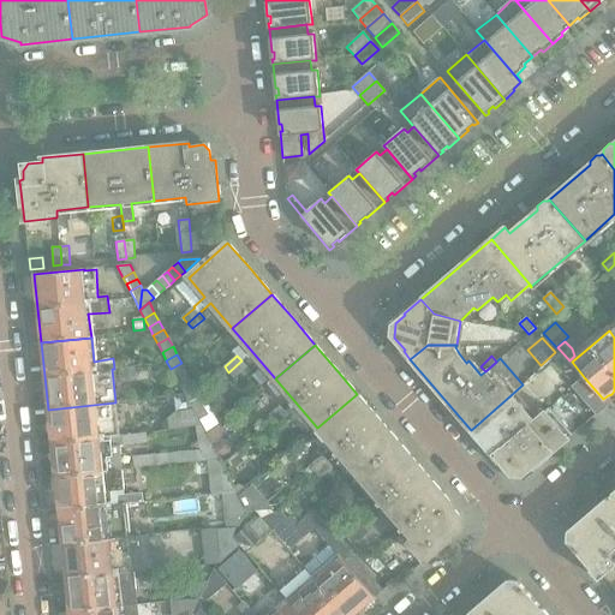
[(234,378),(246,368),(242,360),(228,372),(234,378)]
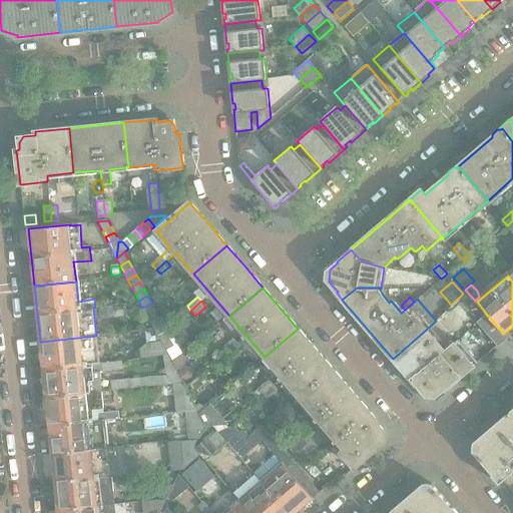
[(154,308),(151,303),(142,308),(145,313),(146,315),(155,310),(154,308)]
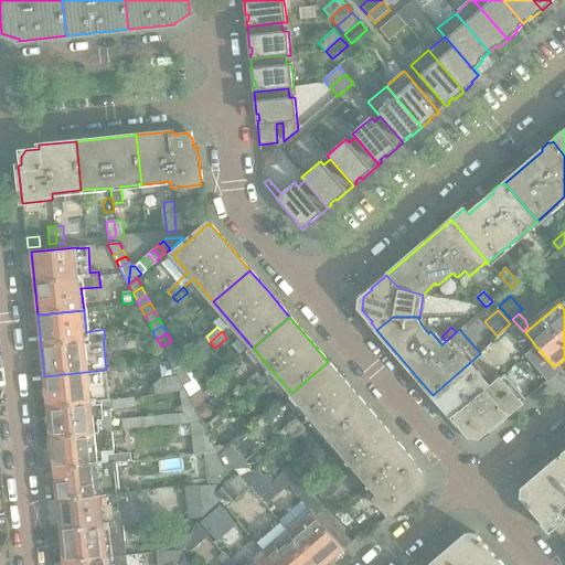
[(125,347),(124,338),(108,339),(109,349),(125,347)]
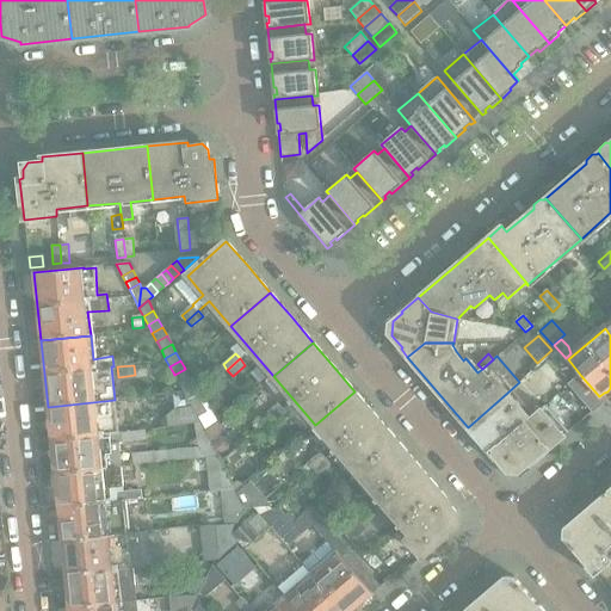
[(190,378),(185,369),(174,375),(179,383),(190,378)]
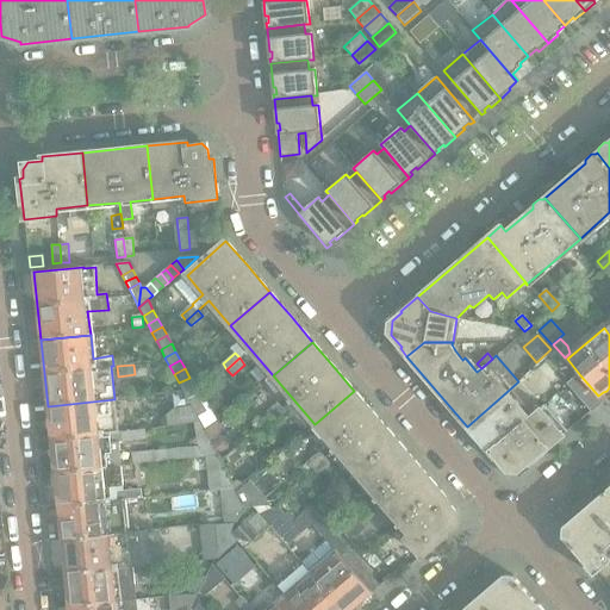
[(598,396),(580,375),(568,385),(591,411),(603,402),(598,396)]
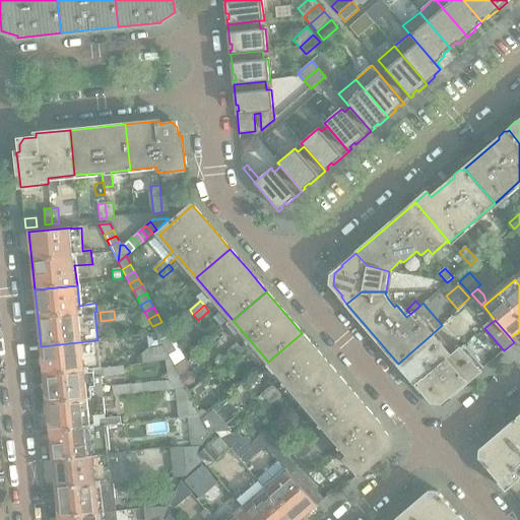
[(165,329),(161,322),(152,326),(155,333),(165,329)]
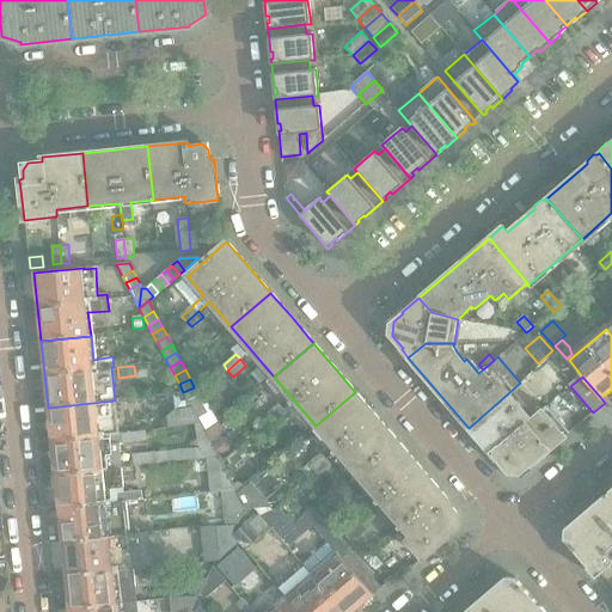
[(199,396),(194,387),(183,392),(188,402),(199,396)]
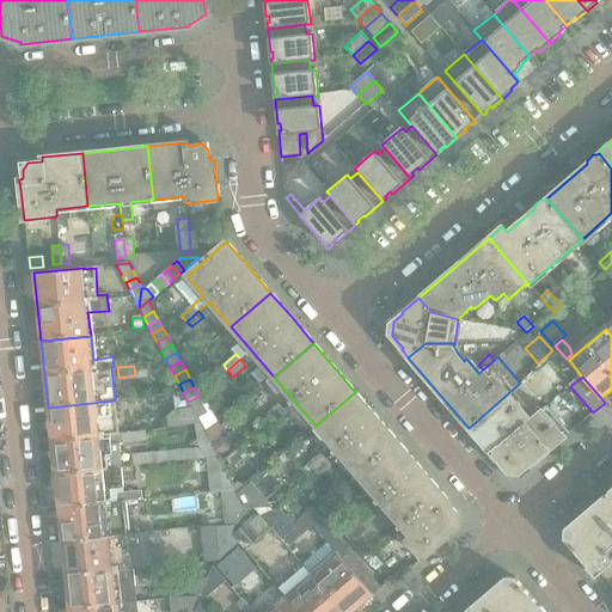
[(397,440),(377,417),(355,392),(316,426),(357,475),(397,440)]
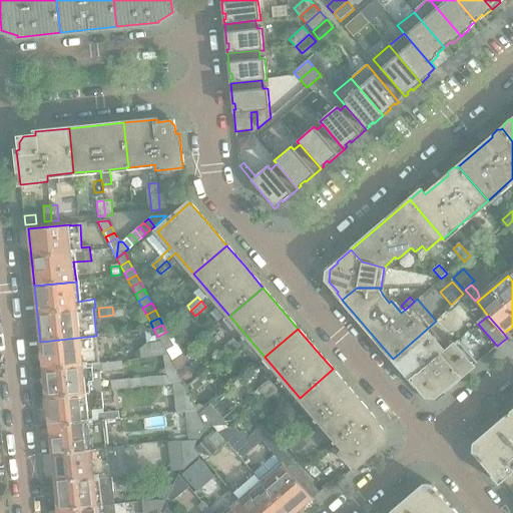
[(464,375),(445,352),(426,330),(393,359),(415,385),(416,384),(426,395),(437,396),(445,389),(446,390),(464,375)]
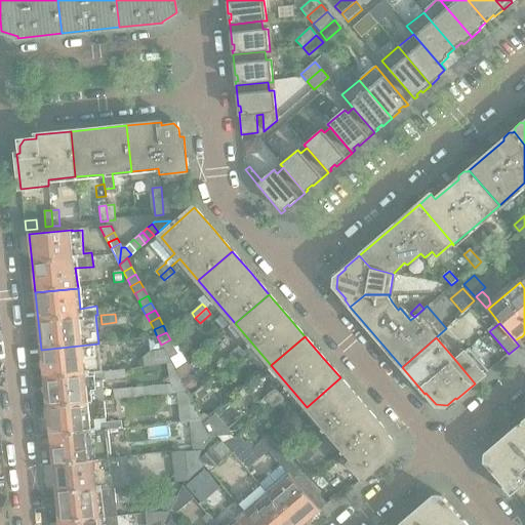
[(185,365),(170,339),(161,345),(164,350),(171,364),(175,370),(185,365)]
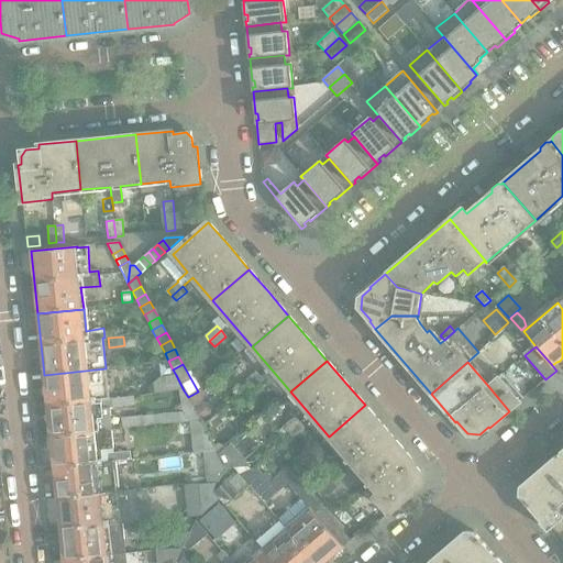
[(135,406),(134,396),(109,399),(106,368),(44,375),(51,438),(112,431),(110,408),(135,406)]
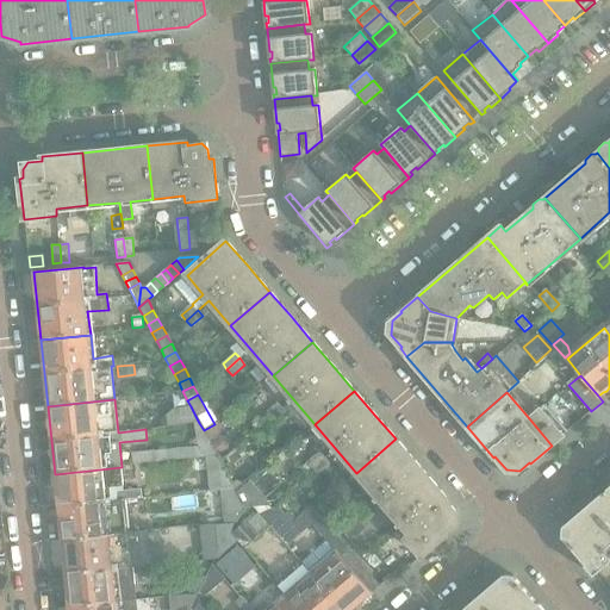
[(269,418),(282,408),(278,403),(265,414),(269,418)]
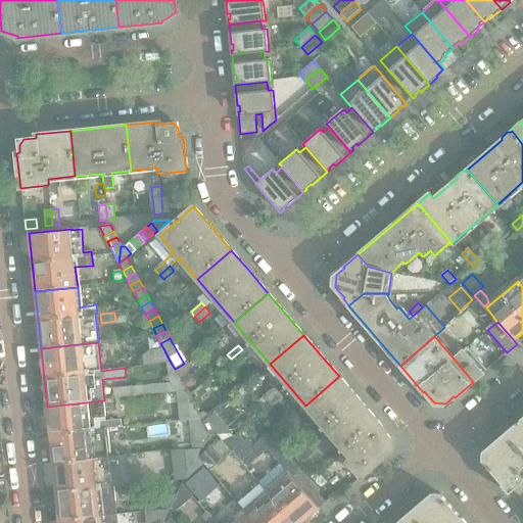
[(171,363),(163,348),(149,350),(142,355),(143,366),(167,363),(171,363)]
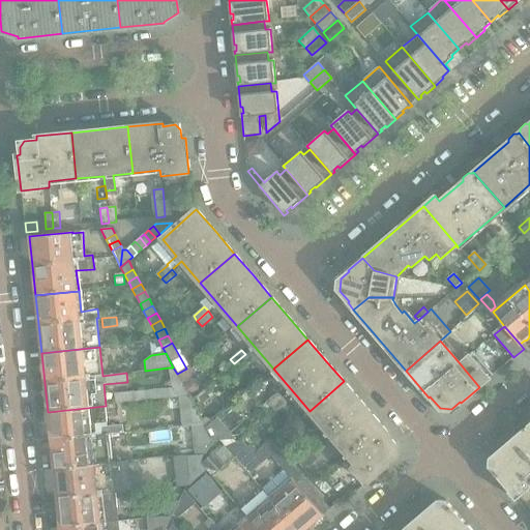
[(239,370),(251,360),(245,354),(234,363),(239,370)]
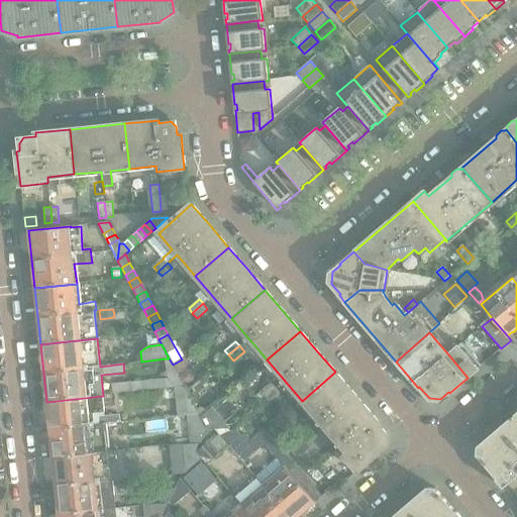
[(478,369),(458,346),(448,354),(468,378),(478,369)]
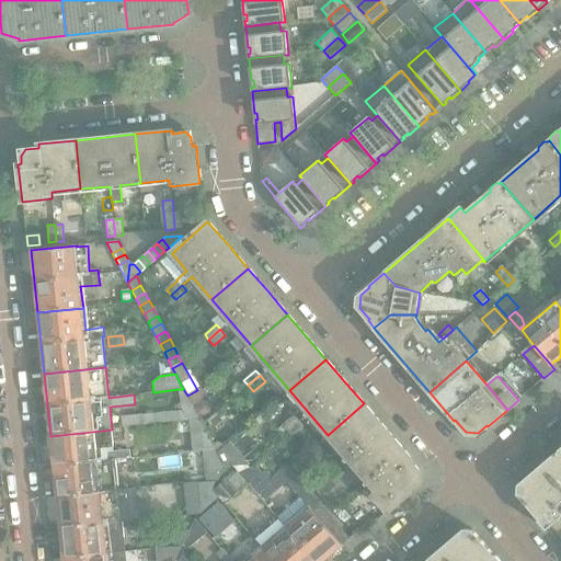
[(192,403),(206,395),(202,387),(197,390),(187,396),(192,403)]
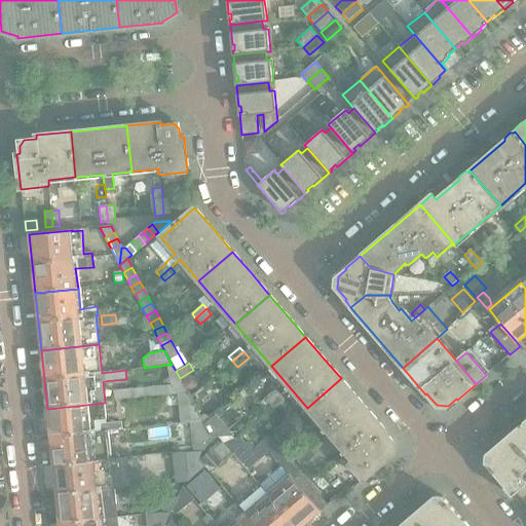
[(187,392),(180,378),(176,371),(172,365),(167,365),(172,384),(113,390),(114,401),(177,395),(187,392)]
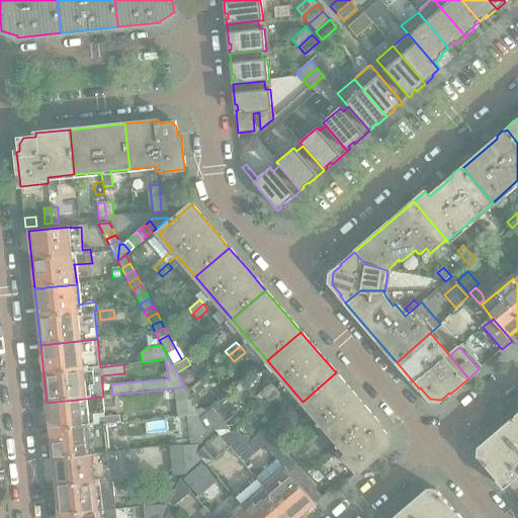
[(373,416),(354,395),(336,372),(303,402),(340,445),(373,416)]
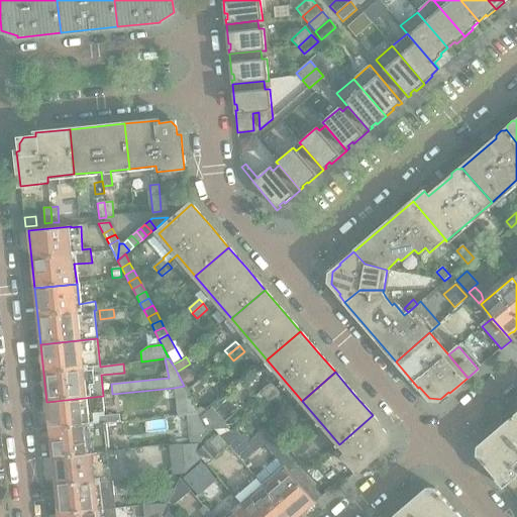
[(265,397),(275,388),(271,383),(261,392),(265,397)]
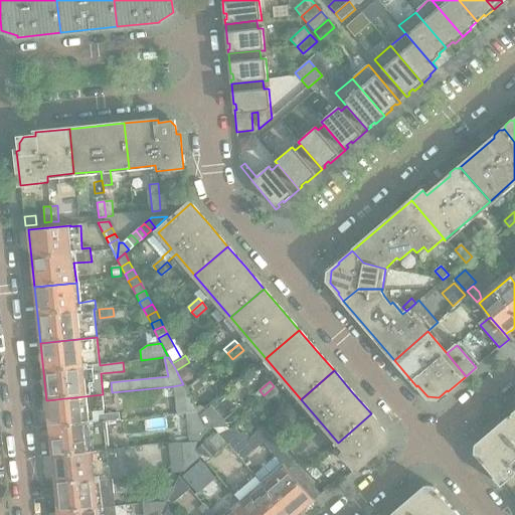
[(196,408),(186,389),(183,384),(173,386),(176,414),(186,414),(198,413),(196,408)]
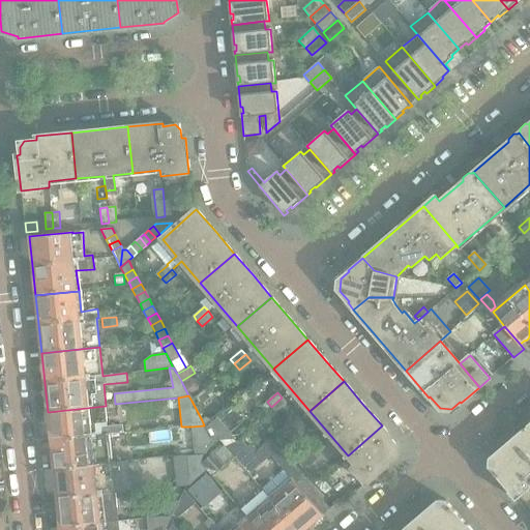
[(275,412),(286,404),(282,398),(271,407),(275,412)]
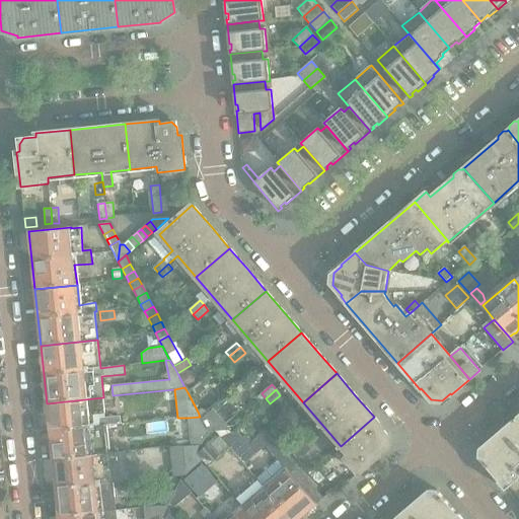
[(98,415),(105,414),(103,397),(47,403),(53,460),(109,453),(106,426),(121,425),(120,417),(98,419),(98,415)]
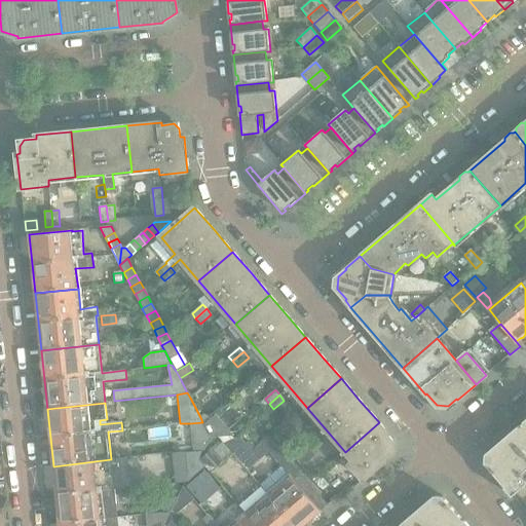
[(203,424),(210,419),(208,416),(202,415),(200,417),(202,422),(203,424)]
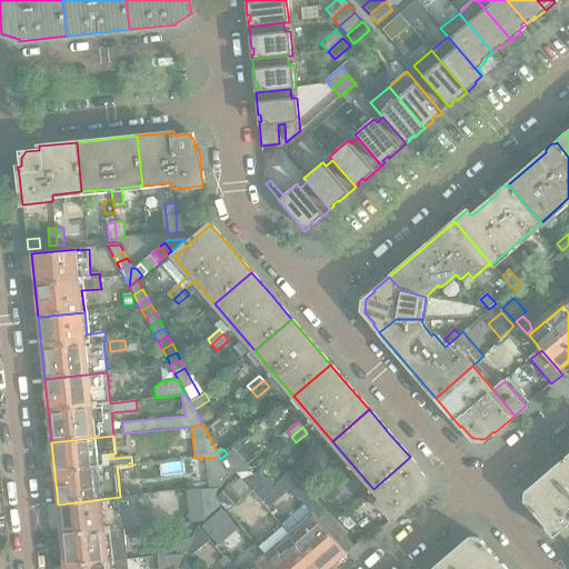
[(568,452),(548,471),(568,496),(568,452)]
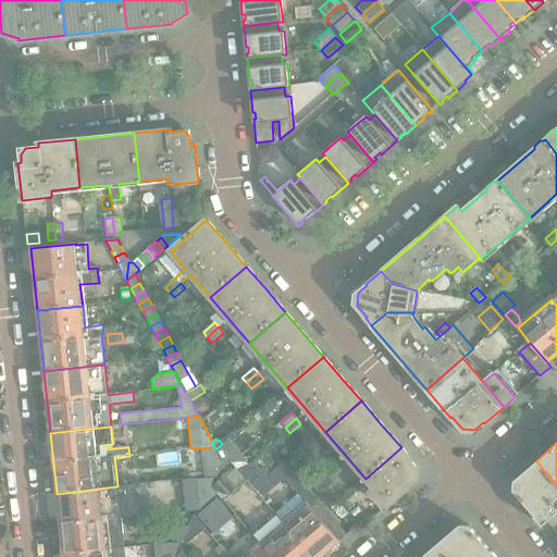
[(239,463),(222,444),(215,449),(224,465),(239,463)]
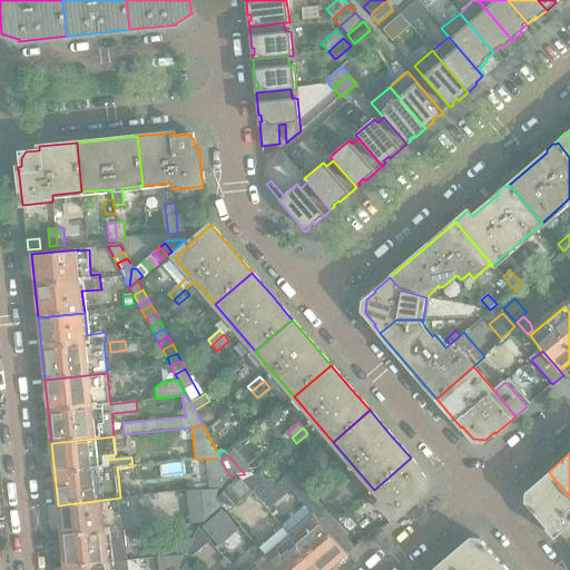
[(229,475),(220,460),(219,458),(206,459),(209,489),(219,489),(229,475)]
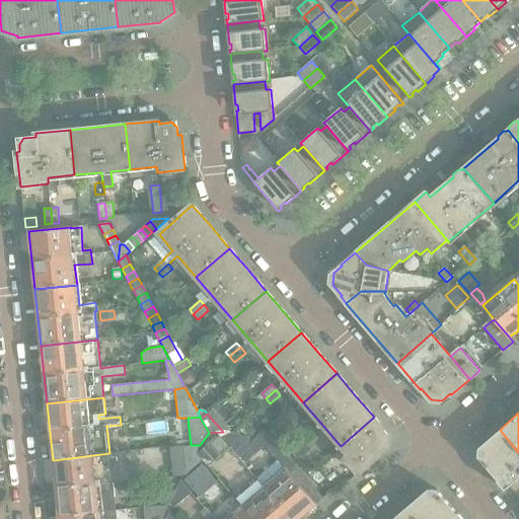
[(387,446),(388,437),(379,426),(381,425),(374,417),(341,446),(349,456),(346,459),(359,473),(379,456),(378,454),(387,446)]
